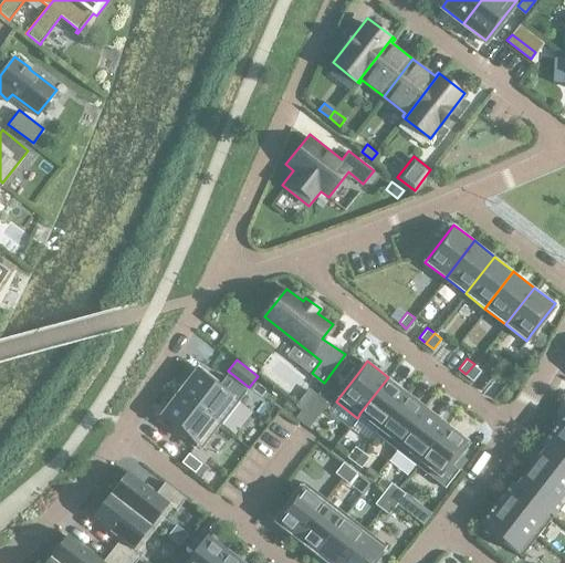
[(474,364),(466,374),(473,379),(481,369),(474,364)]
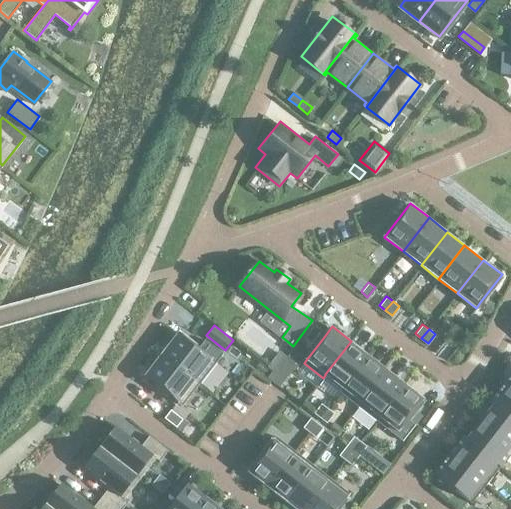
[(179,332),(161,355),(199,384),(216,361),(179,332)]
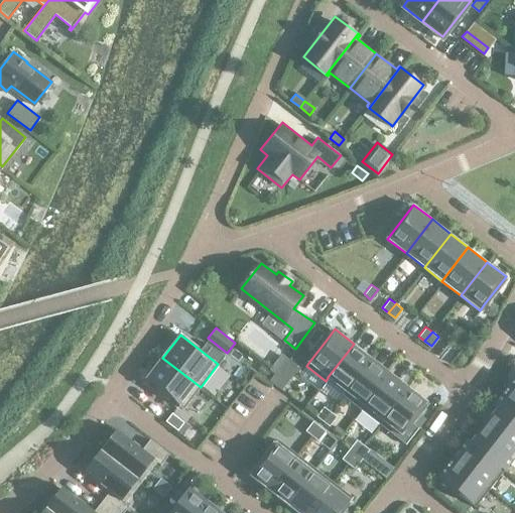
[(354,344),(328,377),(328,378),(345,391),(346,391),(372,358),(354,344)]
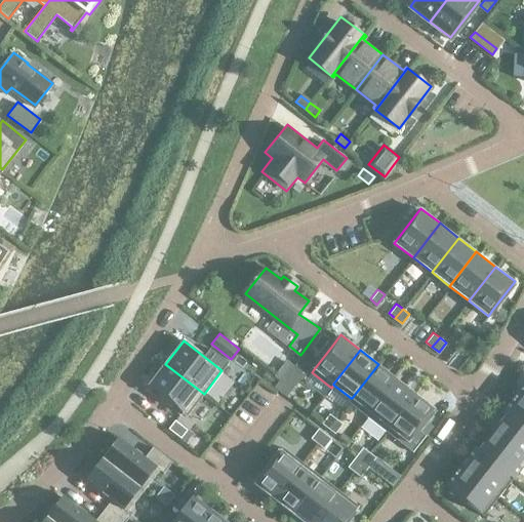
[(293,363),(275,386),(279,389),(280,390),(286,395),(305,372),(293,363)]
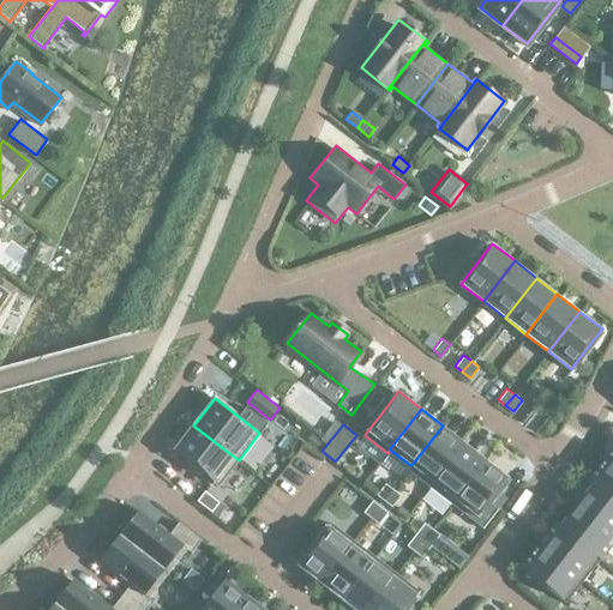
[(193,426),(174,451),(218,485),(239,460),(193,426)]
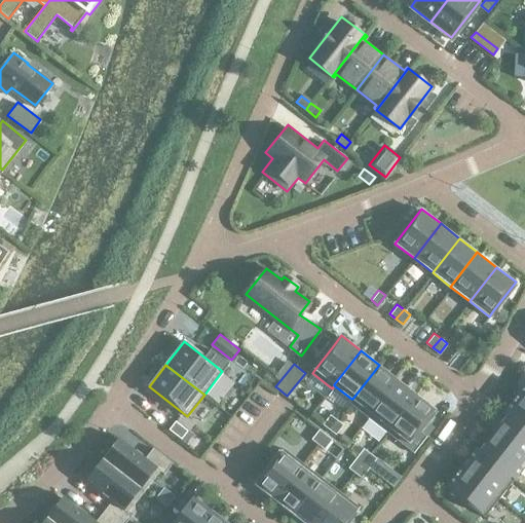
[(351,399),(348,402),(368,416),(371,413),(398,379),(379,365),(352,399),(351,399)]
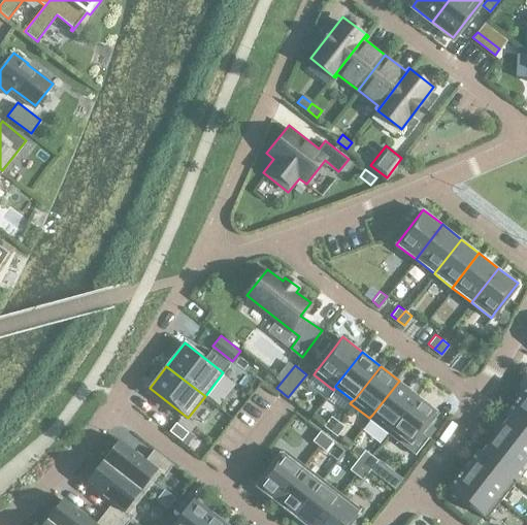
[(372,415),(369,418),(389,433),(391,430),(391,429),(418,395),(399,381),(372,415)]
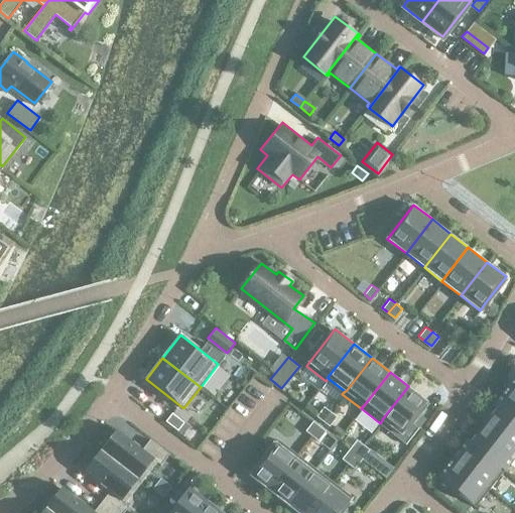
[(514,390),(507,385),(494,402),(514,418),(514,390)]
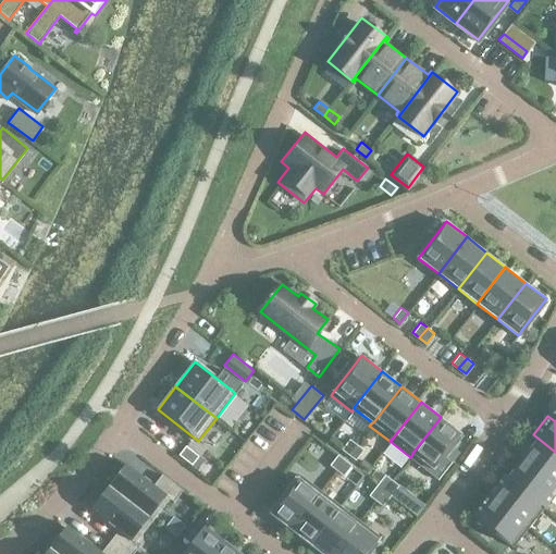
[(412,454),(410,457),(439,479),(452,462),(444,455),(460,432),(441,417),(412,453),(412,454)]
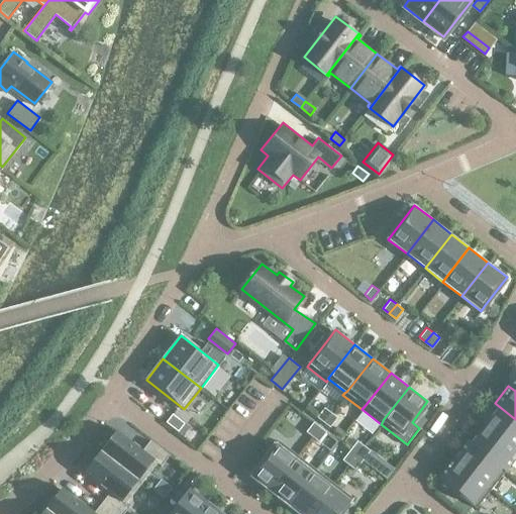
[(499,407),(486,424),(515,447),(515,419),(495,403),(494,404),(499,407)]
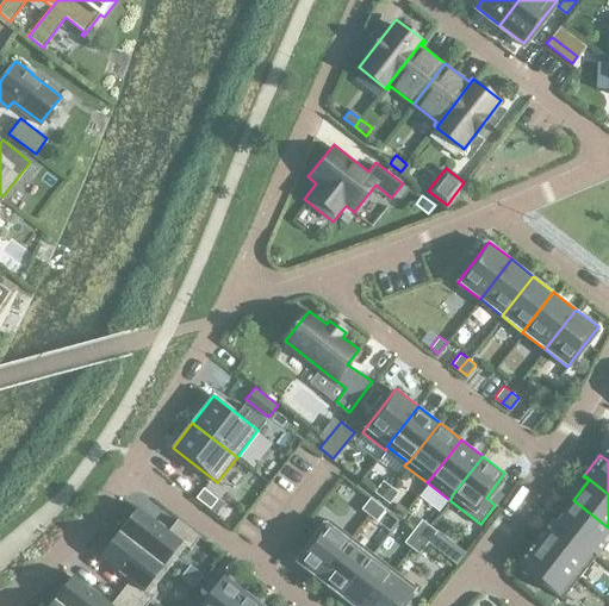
[(383,479),(374,491),(381,497),(391,485),(383,479)]
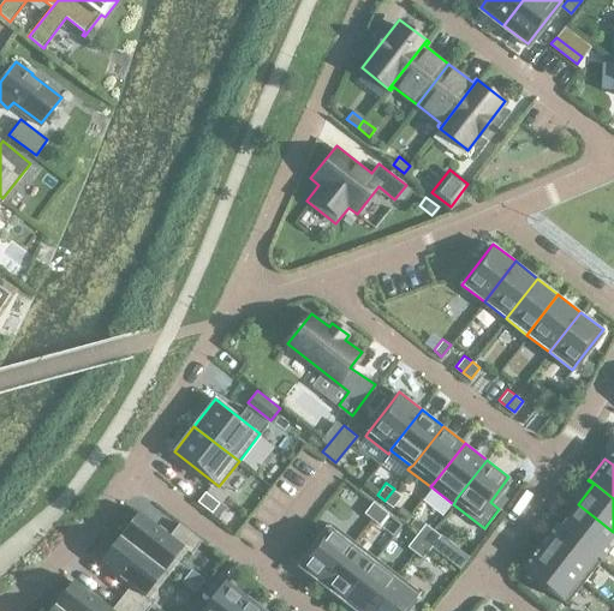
[(394,489),(385,501),(393,507),(401,495),(394,489)]
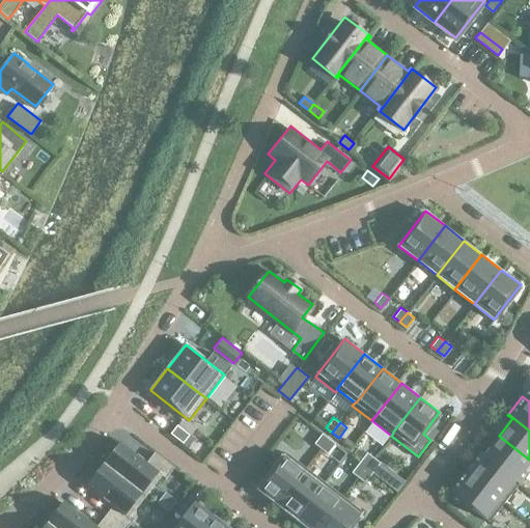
[(177,423),(171,433),(184,442),(190,434),(177,423)]
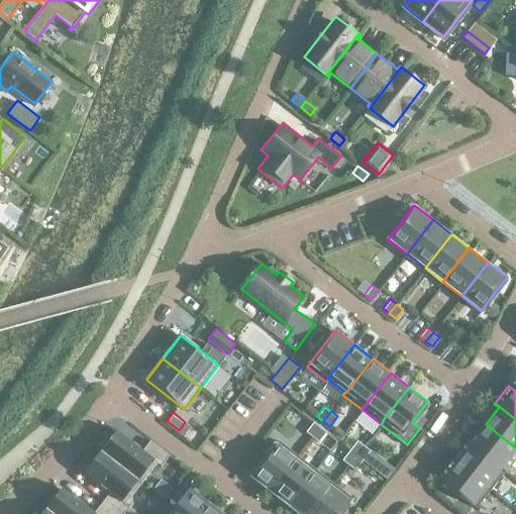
[(313,420),(306,430),(312,435),(320,425),(313,420)]
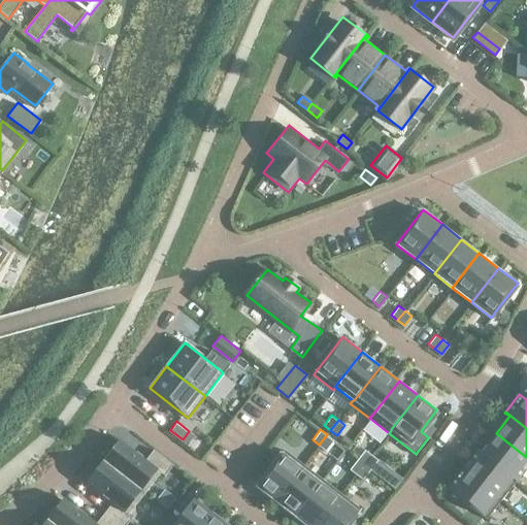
[(476,448),(476,449),(517,480),(526,466),(526,457),(496,433),(482,452),(476,448)]
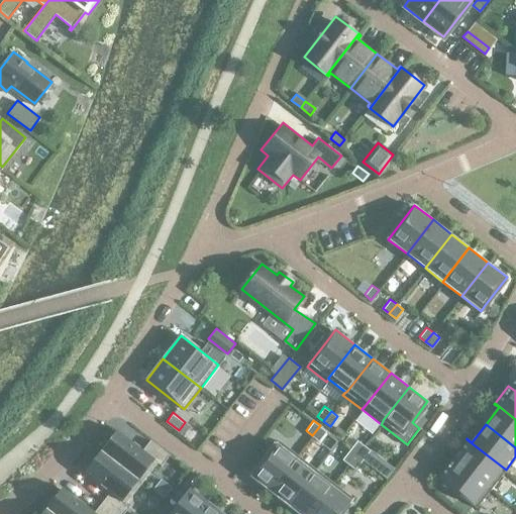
[(320,425),(312,435),(319,440),(326,430),(320,425)]
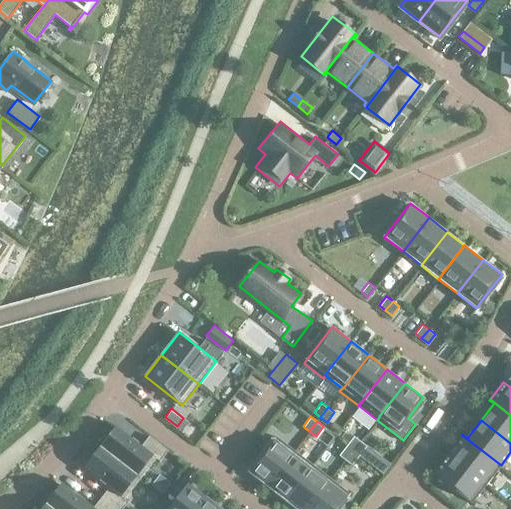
[(117,428),(102,447),(140,477),(155,456),(159,459),(160,460),(168,449),(149,434),(140,446),(117,428)]
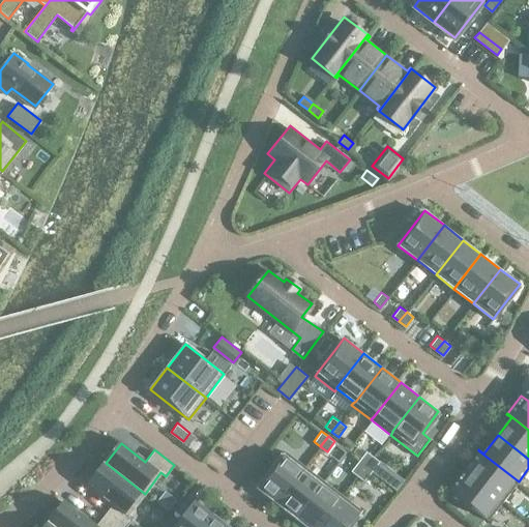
[(286,450),(257,488),(276,503),(303,469),(305,466),(286,450)]
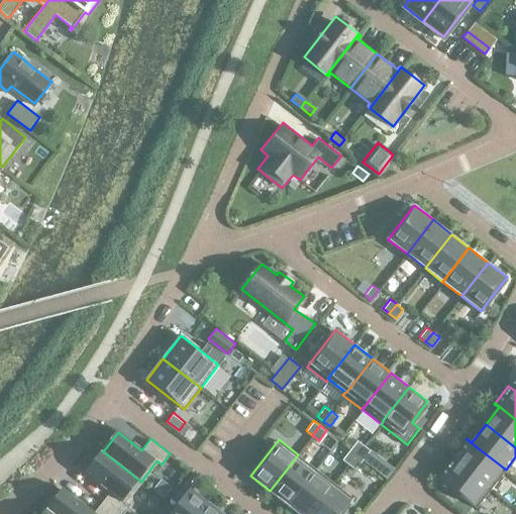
[(357,439),(349,448),(356,453),(364,444),(357,439)]
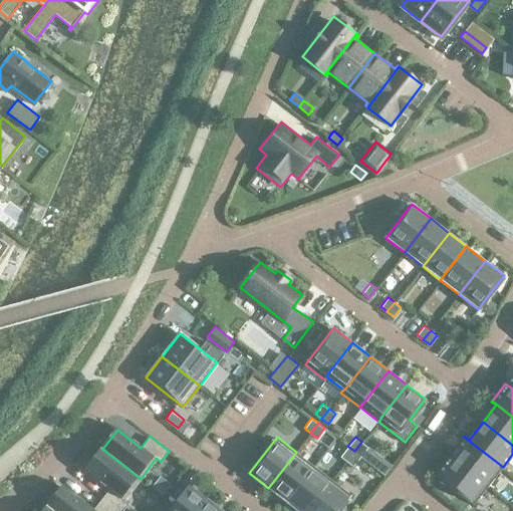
[(464,437),(449,455),(488,485),(503,467),(464,437)]
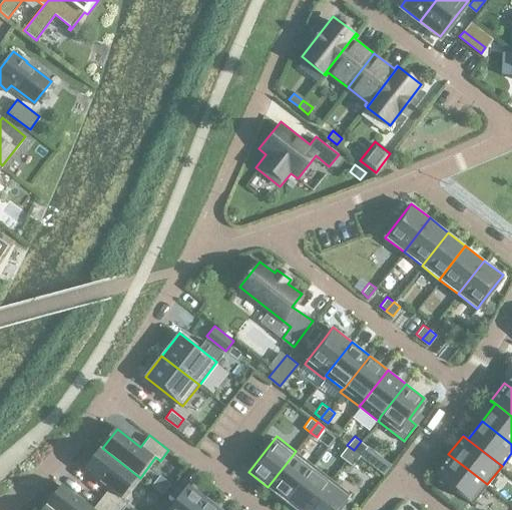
[(361,441),(354,450),(360,455),(368,446),(361,441)]
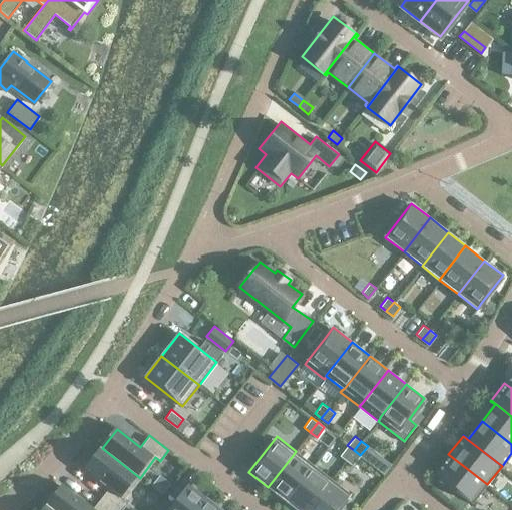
[(340,455),(346,460),(354,450),(347,445),(340,455)]
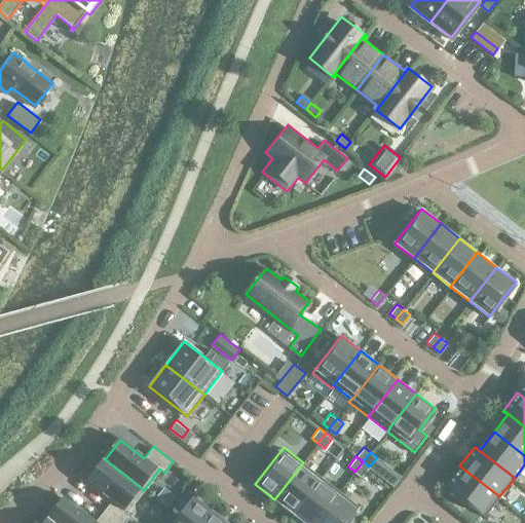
[(88,480),(112,499),(104,510),(105,511),(120,522),(124,522),(132,514),(127,511),(144,490),(105,459),(88,480)]
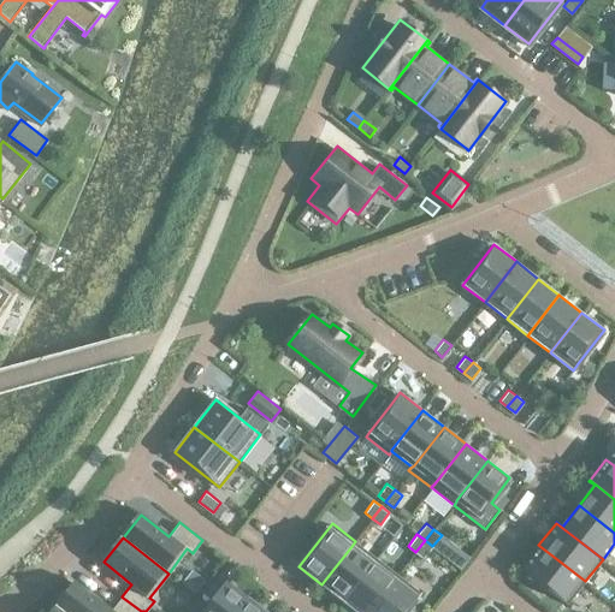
[(425,540),(415,552),(424,558),(432,546),(425,540)]
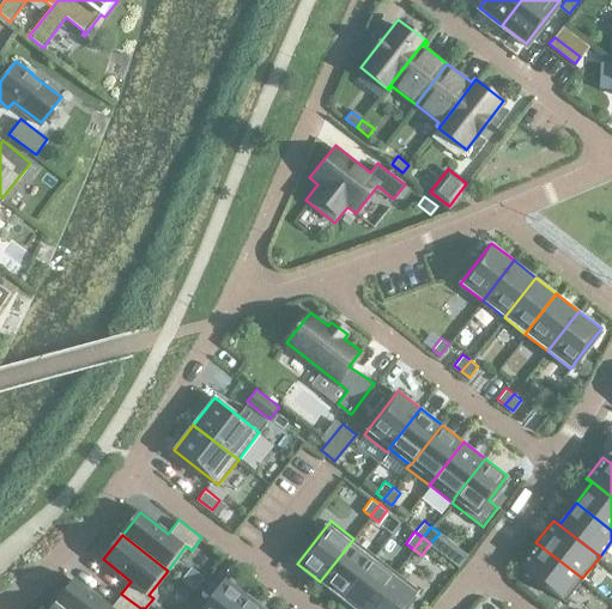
[(351,542),(320,582),(341,598),(373,559),(375,555),(353,539),(351,542)]
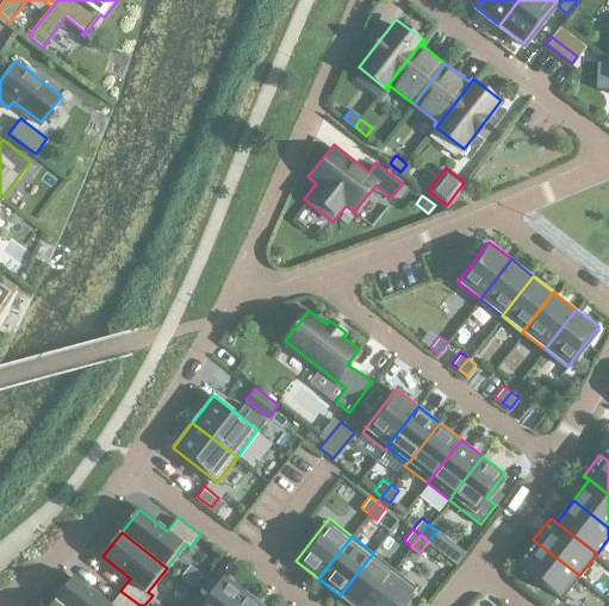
[(516,562),(557,594),(561,598),(579,575),(533,539),(516,562)]
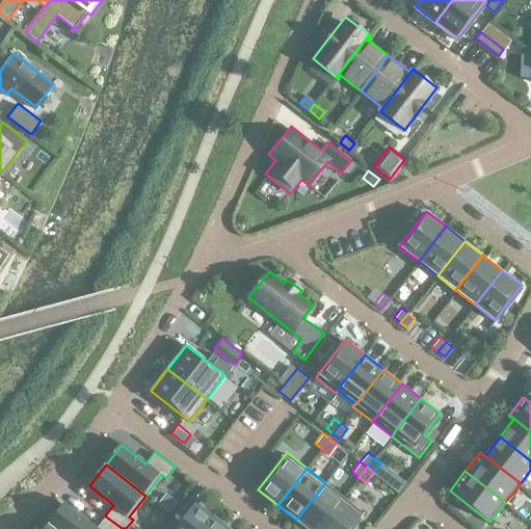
[(296,520),(308,528),(318,528),(342,500),(344,497),(325,482),(323,485),(296,520)]
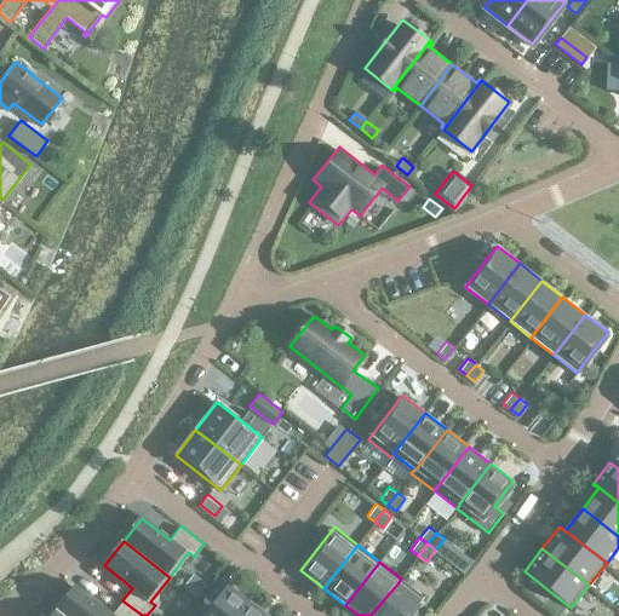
[(371,615),(407,615),(424,596),(401,579),(399,582),(371,615)]
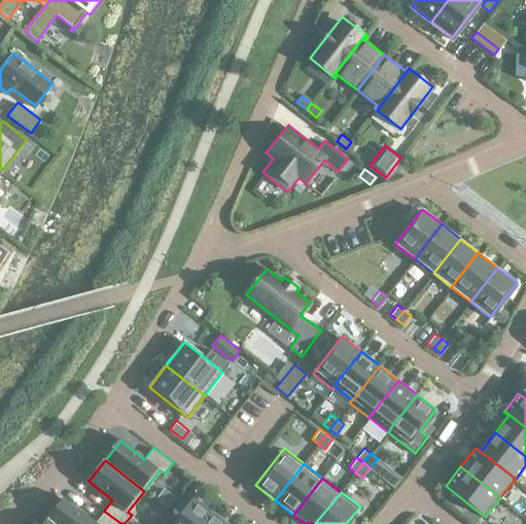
[(65,499),(48,519),(55,523),(120,523),(105,512),(104,511),(95,523),(65,499)]
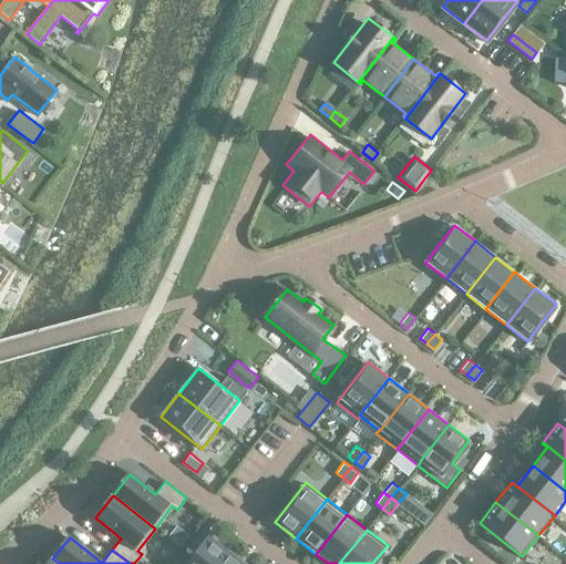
[(187,563),(218,563),(228,552),(209,537),(187,563)]
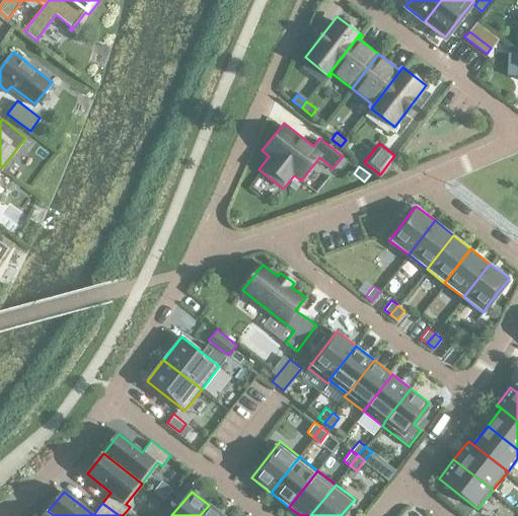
[(200,515),(222,515),(209,505),(200,515)]
